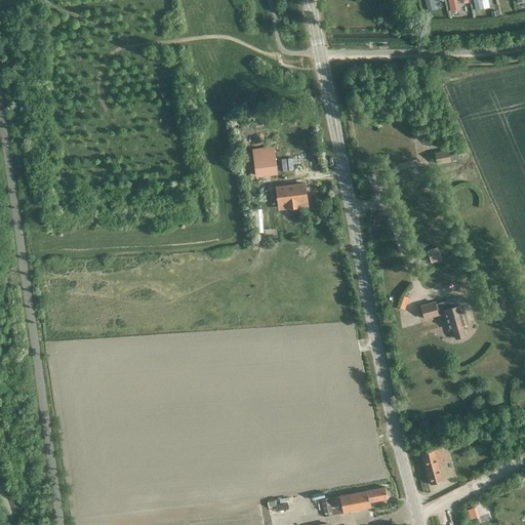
[(435,11),(432,0),(423,0),(427,13),(435,11)]
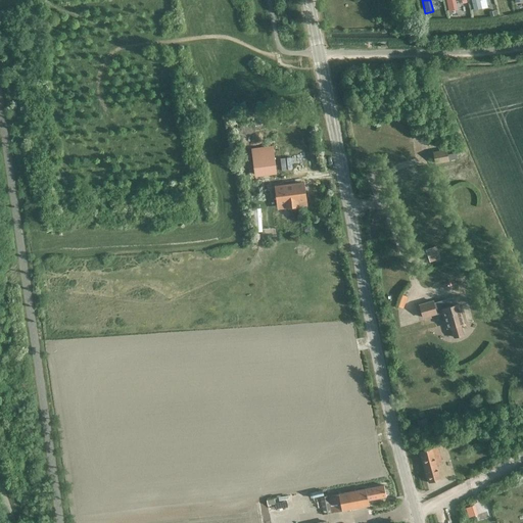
[(445,0),(448,13),(457,11),(454,0),(445,0)]
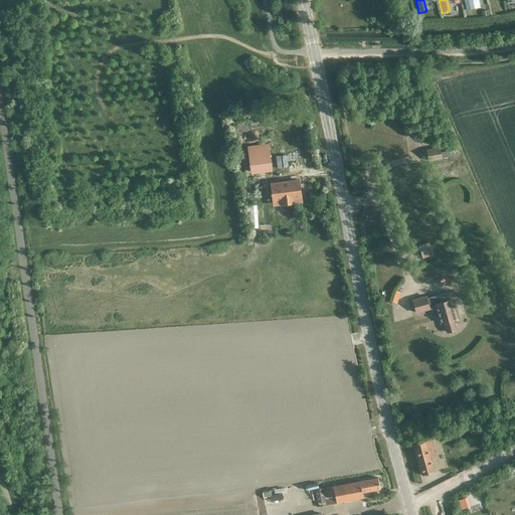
[(472,0),(463,0),(466,12),(474,11),(472,0)]
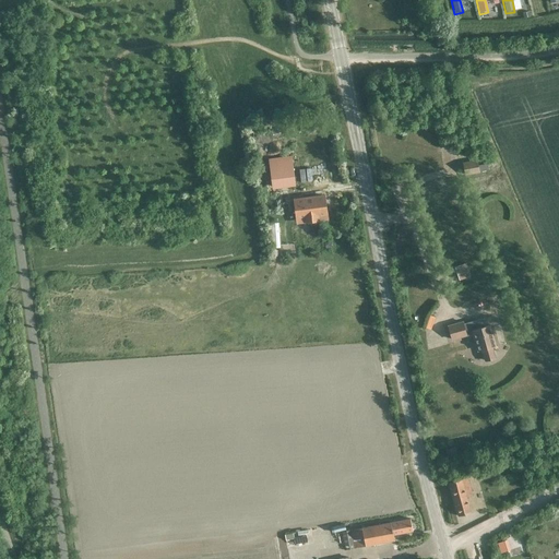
[(270,158),(274,187),(296,183),(292,155),(270,158)]
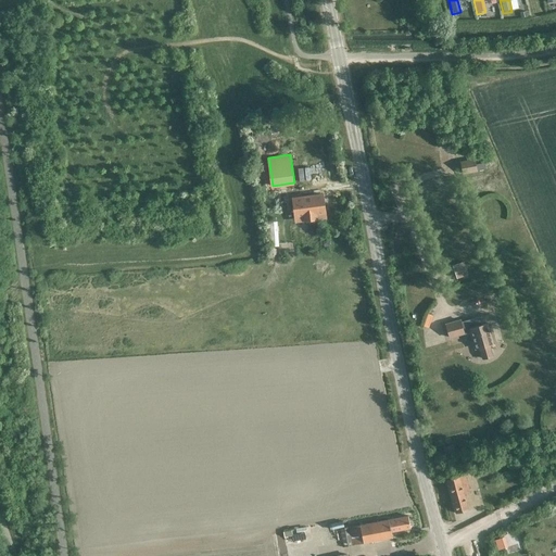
[(324,194),(294,198),(297,215),(304,214),(305,218),(318,217),(317,213),(326,212),(324,194)]
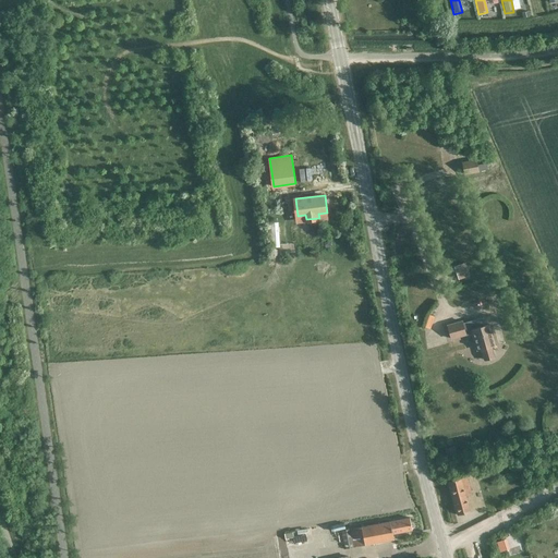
[(453,265),(458,278),(469,275),(464,262),(453,265)]
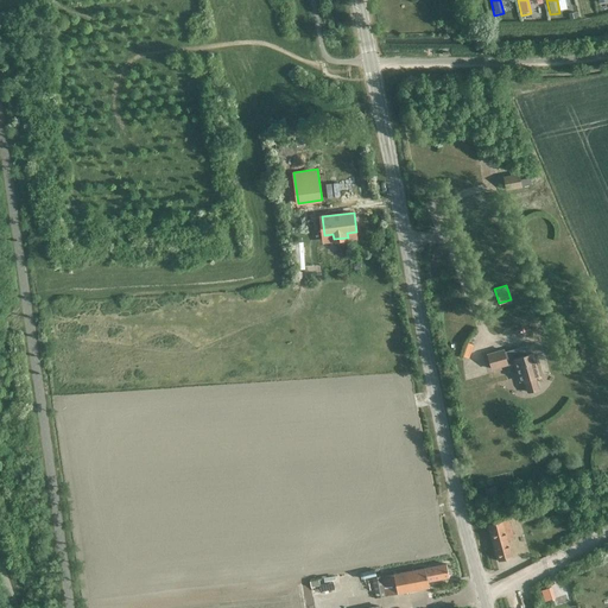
[(456,296),(439,302),(442,309),(458,303),(456,296)]
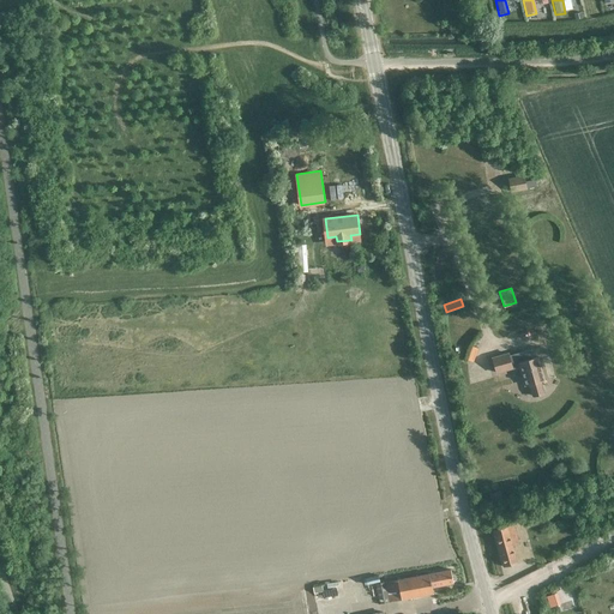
[(529,349),(521,351),(509,355),(507,353),(492,357),(497,372),(512,367),(511,365),(518,362),(524,384),(529,383),(533,396),(543,392),(540,380),(545,379),(539,356),(531,357),(529,349)]
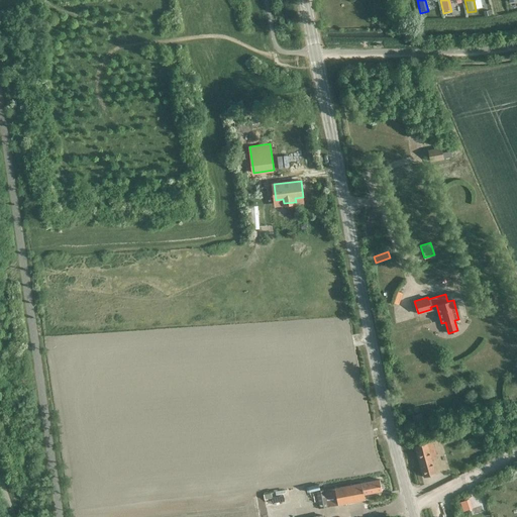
[(433,474),(429,459),(437,457),(433,441),(414,446),(422,476),(433,474)]
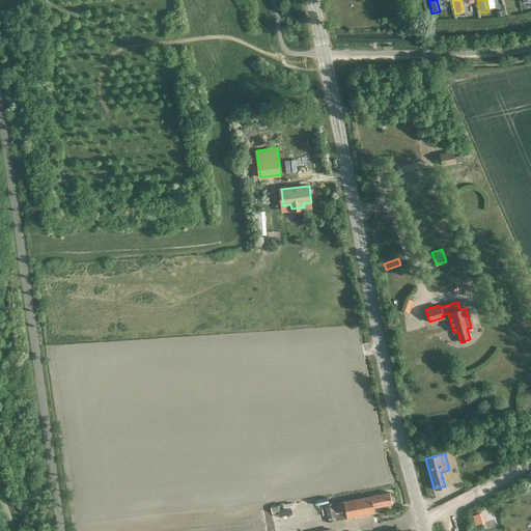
[(392,504),(389,492),(325,504),(328,522),(374,512),(373,507),(392,504)]
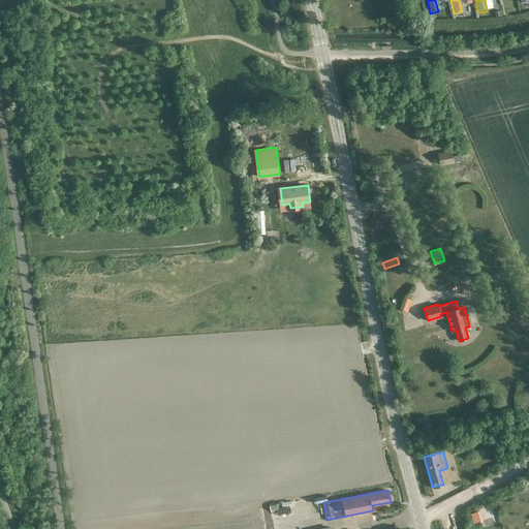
[(313,498),(315,503),(328,500),(327,495),(313,498)]
